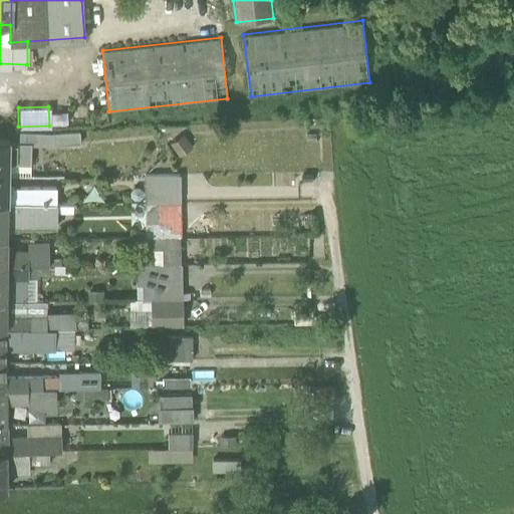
[(30,146),(54,146),(54,145),(79,145),(79,132),(51,134),(19,132),(18,144),(30,144),(30,146)]
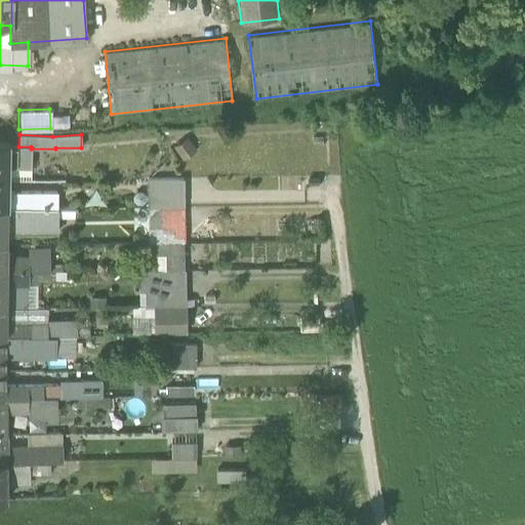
[(0,179),(7,180),(8,179),(8,168),(9,147),(9,144),(0,143),(0,179)]
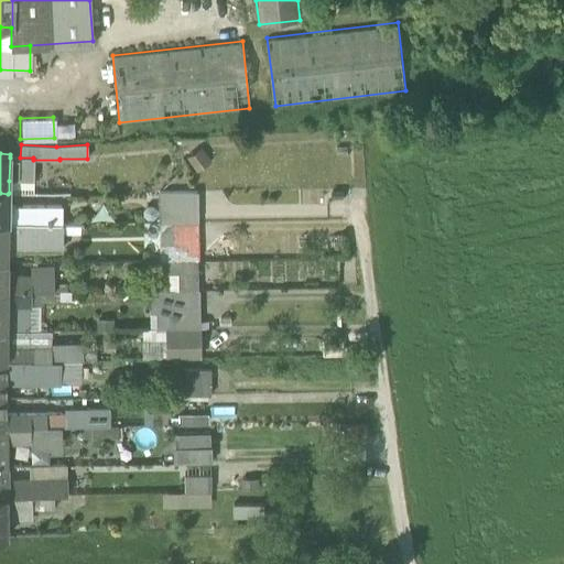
[(20,158),(10,158),(9,181),(33,181),(33,160),(33,158),(20,158)]
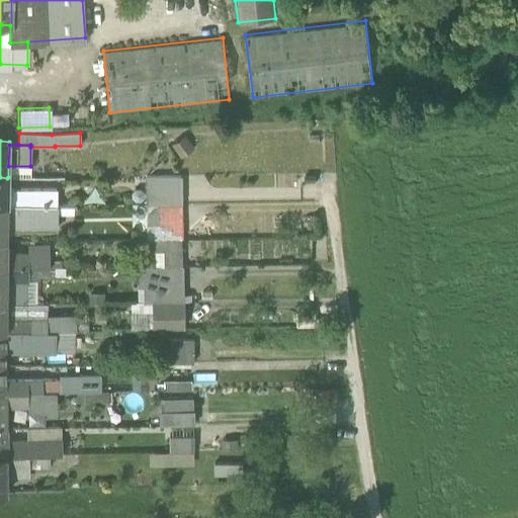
[(147,176),(147,204),(181,203),(181,176),(147,176)]
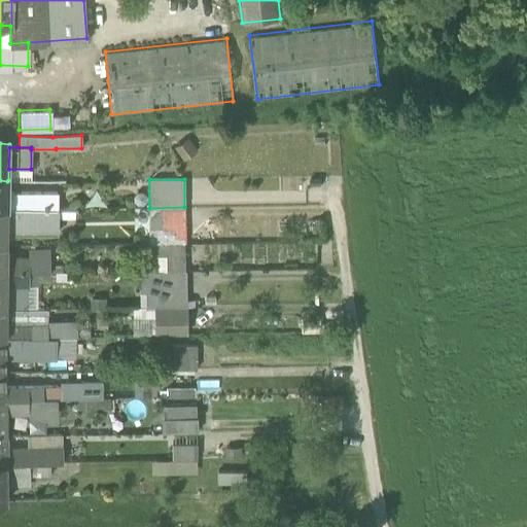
[(57,195),(7,194),(7,209),(57,209),(57,195)]
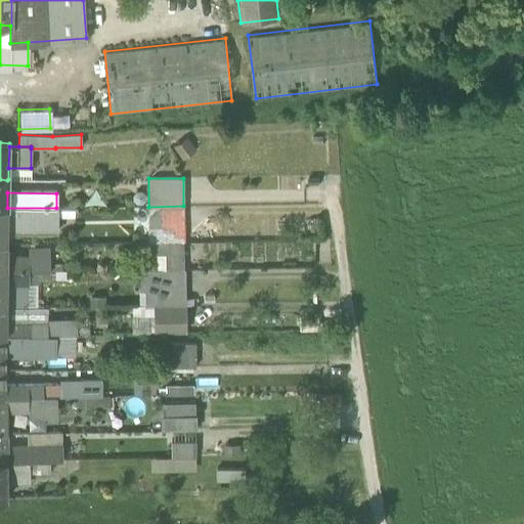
[(184,222),(183,206),(148,207),(148,222),(184,222)]
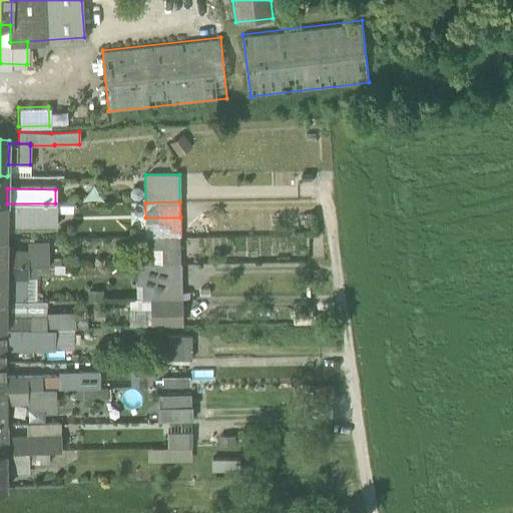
[(55,203),(7,203),(7,223),(29,223),(29,221),(55,221),(55,203)]
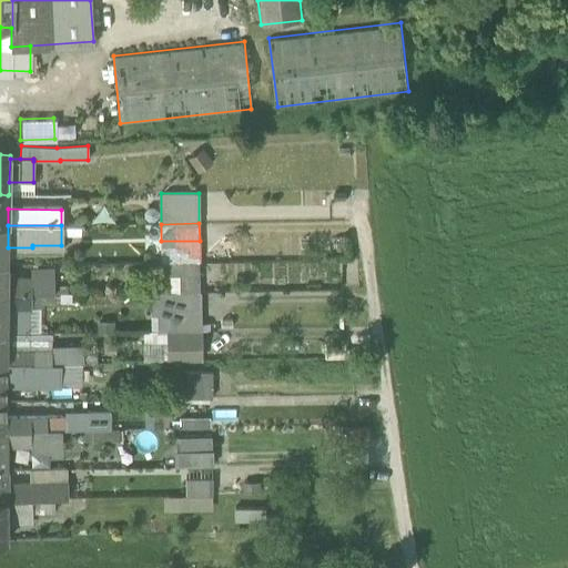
[(161,241),(161,262),(199,262),(200,241),(161,241)]
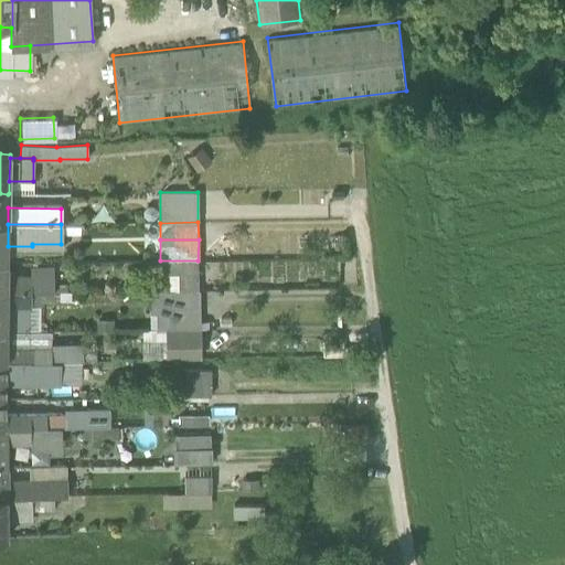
[(199,274),(198,260),(160,260),(160,275),(174,275),(199,274)]
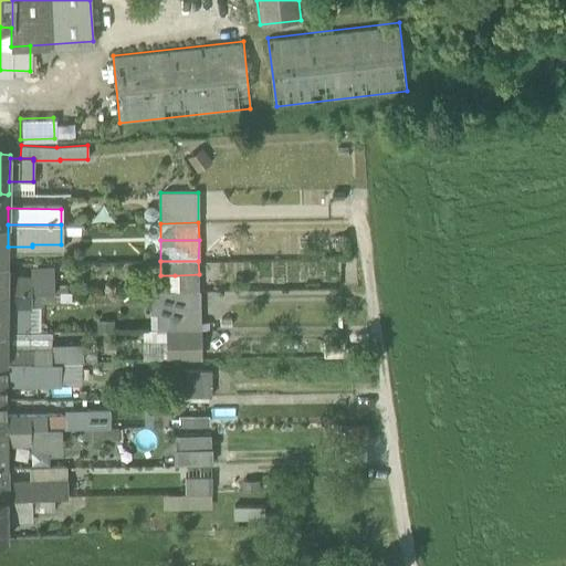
[(0,269),(0,292),(8,293),(16,293),(32,293),(32,281),(7,281),(8,270),(0,269)]
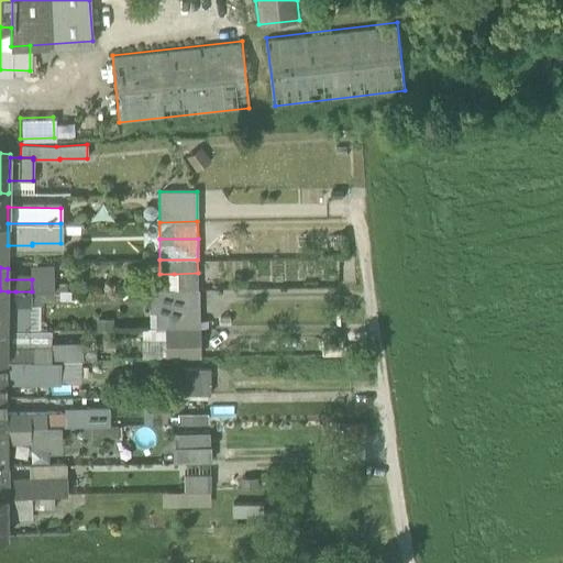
[(198,289),(198,273),(174,274),(174,289),(198,289)]
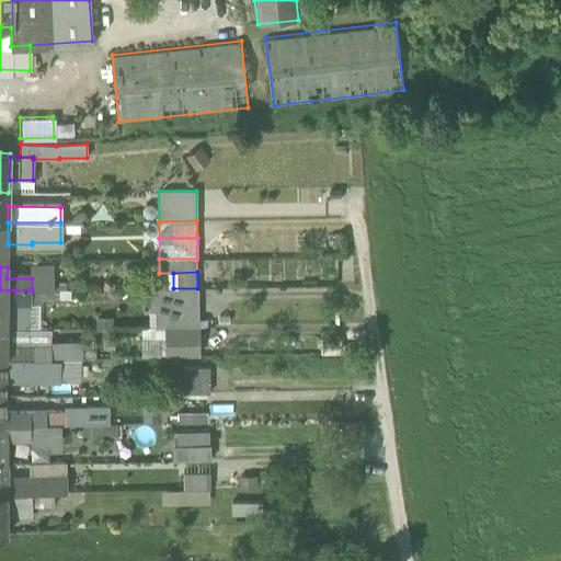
[(54,278),(32,278),(32,290),(53,290),(54,278)]
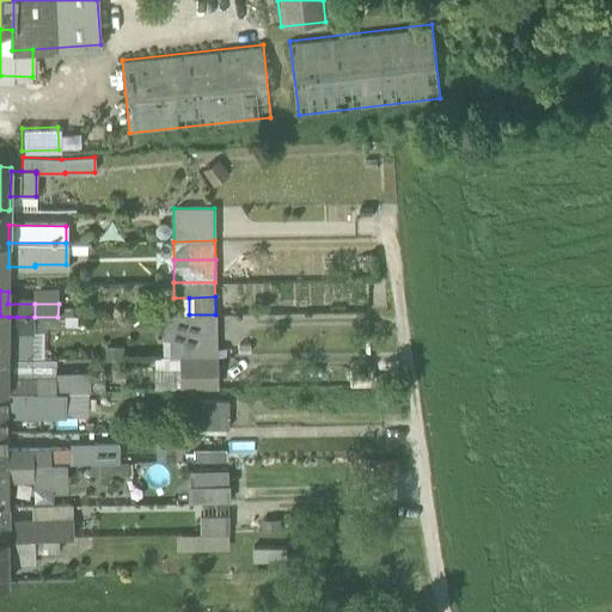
[(215,338),(215,314),(189,314),(163,316),(163,340),(181,338),(215,338)]
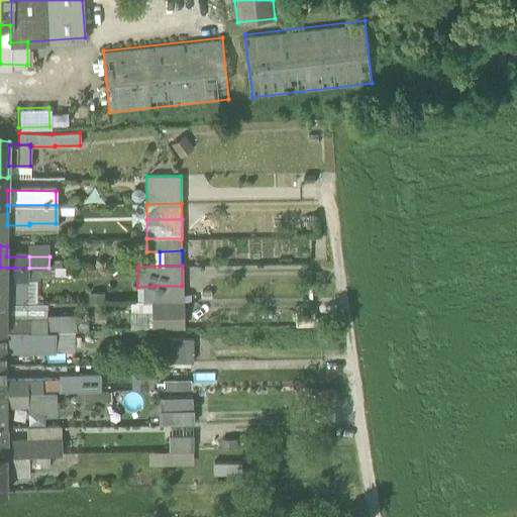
[(14,281),(28,281),(29,268),(14,268),(14,281)]
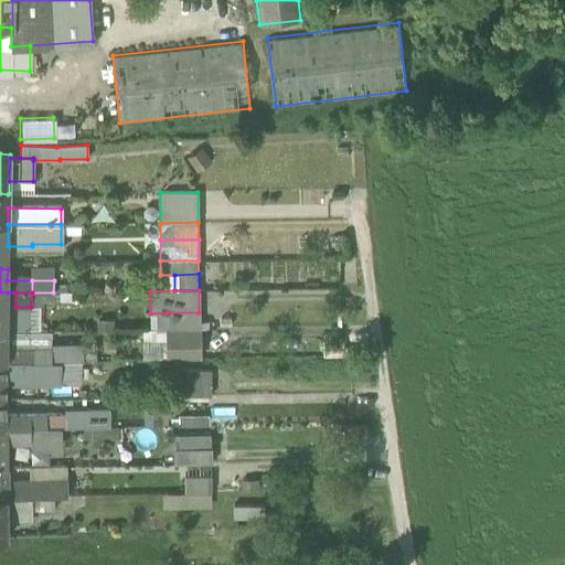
[(200,329),(199,312),(167,312),(167,329),(200,329)]
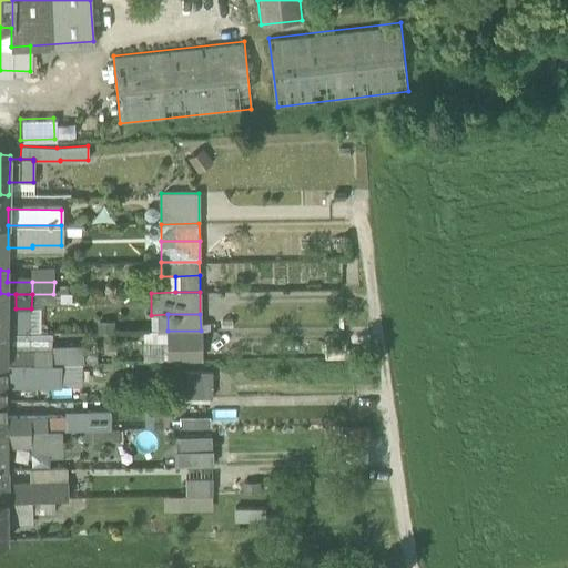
[(201,359),(201,331),(168,331),(169,361),(201,359)]
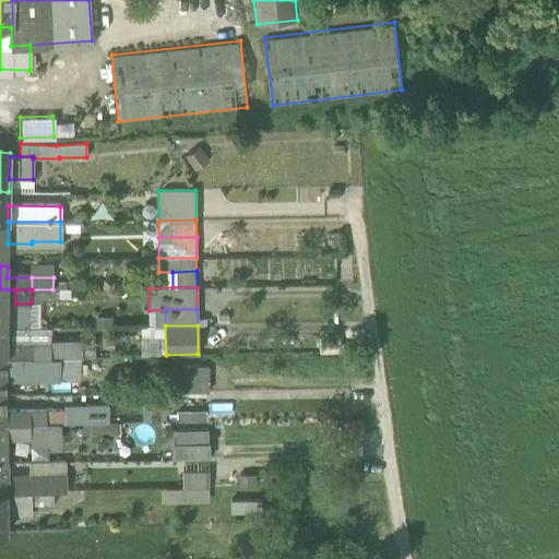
[(0,334),(0,356),(31,357),(31,344),(7,344),(7,334),(0,334)]
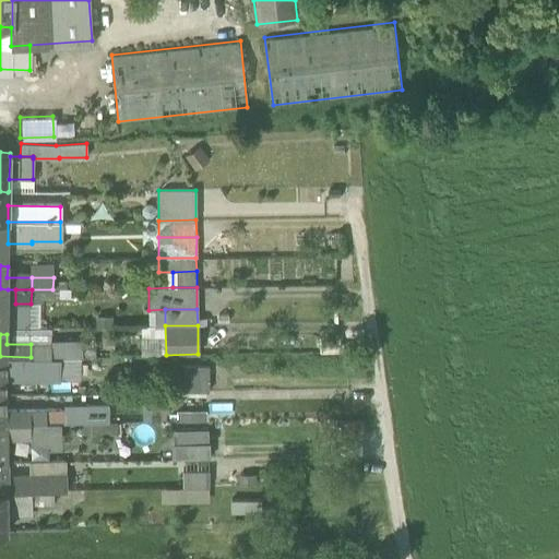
[(31,357),(50,357),(50,344),(31,344),(31,357)]
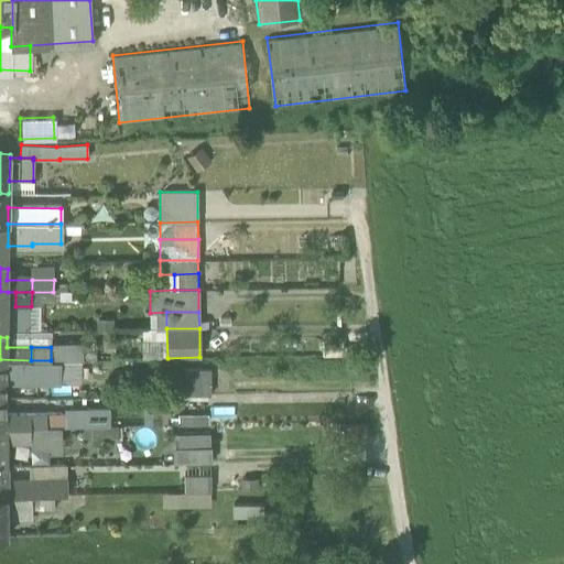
[(0,359),(0,398),(6,398),(6,383),(60,383),(60,360),(52,360),(51,360),(31,360),(0,359)]
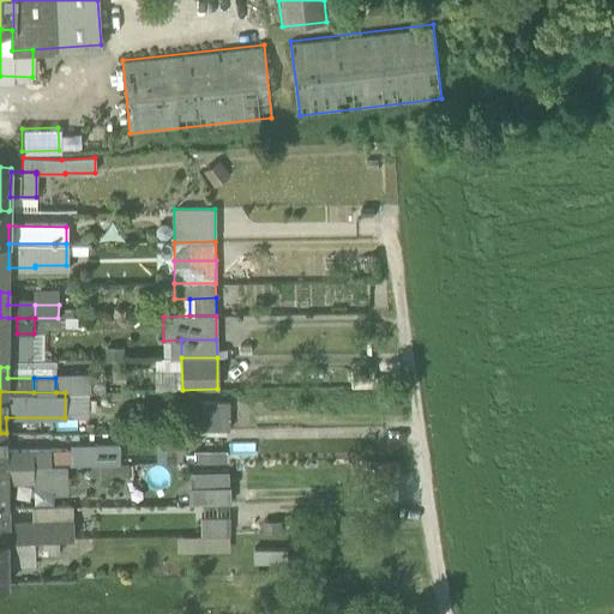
[(203,431),(229,431),(229,402),(203,402),(203,431)]
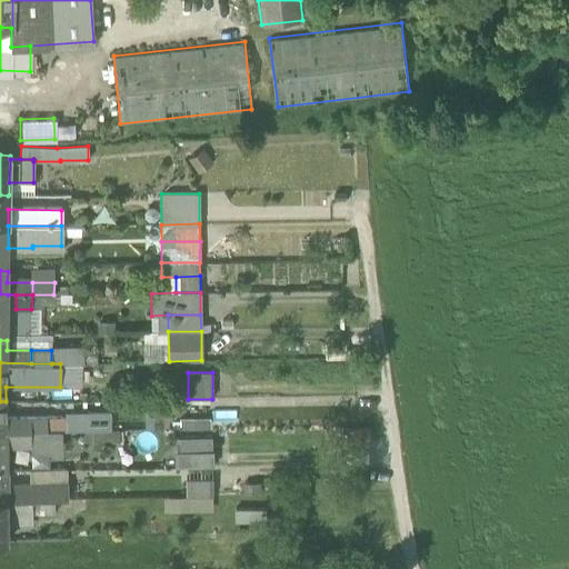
[(0,407),(0,431),(6,431),(30,431),(30,419),(6,419),(6,408),(0,407)]
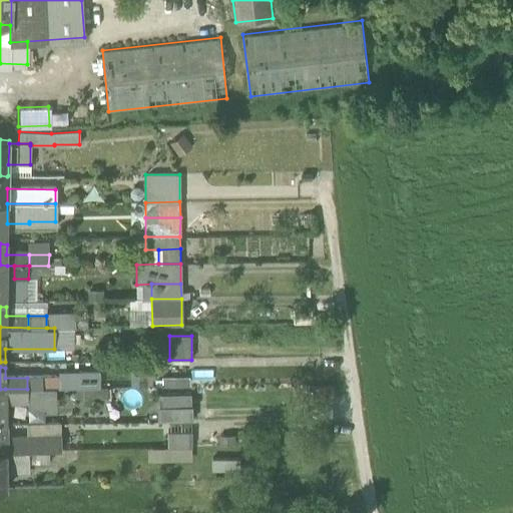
[(188,390),(188,374),(156,375),(156,392),(188,390)]
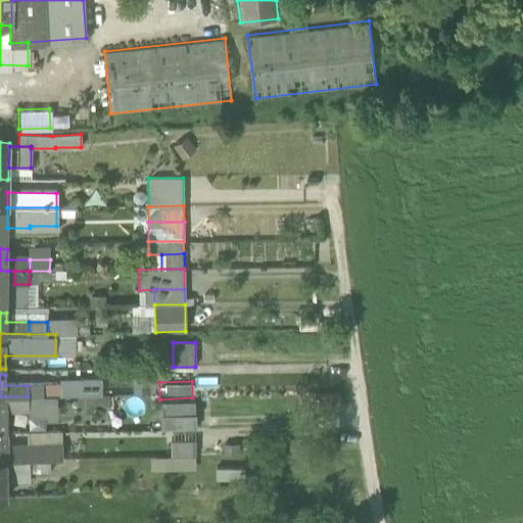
[(28,385),(28,396),(56,395),(64,395),(64,385),(28,385)]
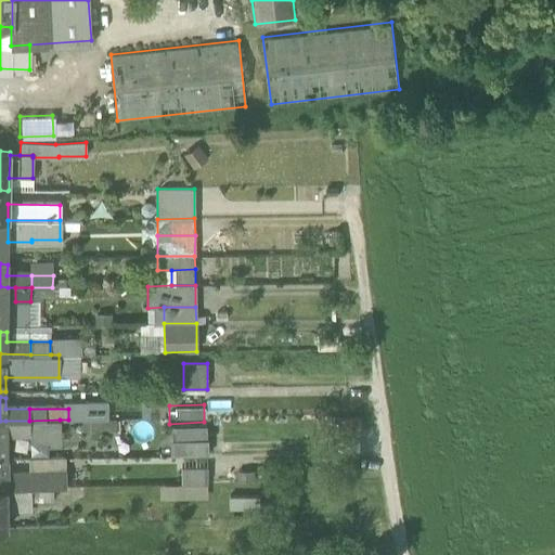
[(60,441),(60,420),(29,421),(5,421),(7,435),(15,435),(15,434),(30,434),(30,442),(60,441)]
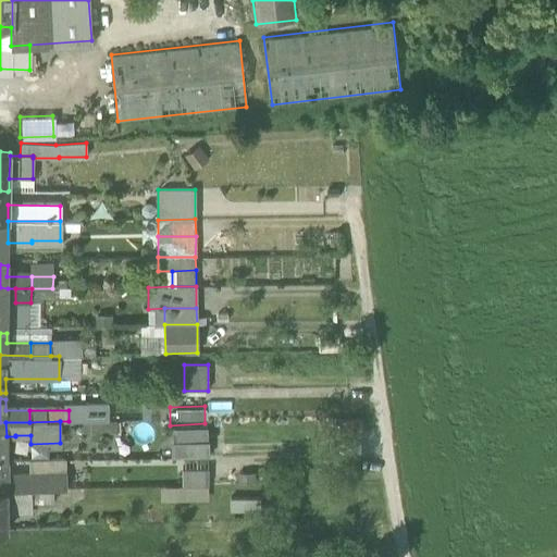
[(173,430),(173,444),(208,443),(208,430),(173,430)]
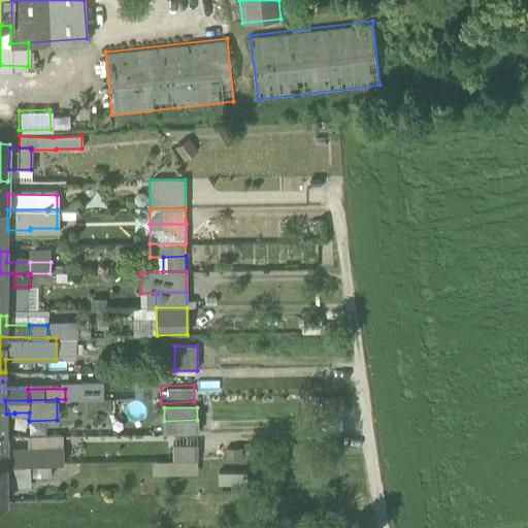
[(197,420),(164,421),(164,433),(198,432),(198,420),(197,420)]
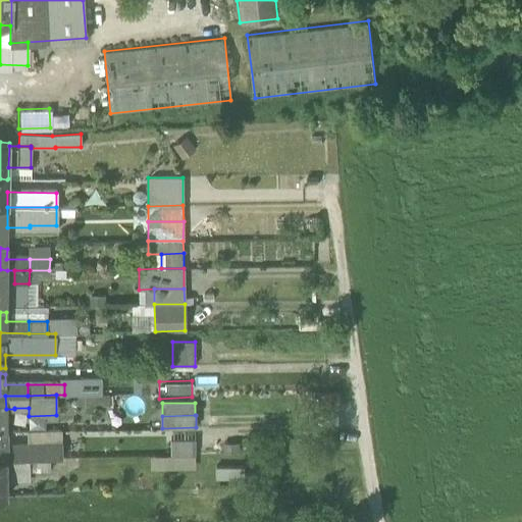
[(27,430),(28,446),(60,444),(59,430),(27,430)]
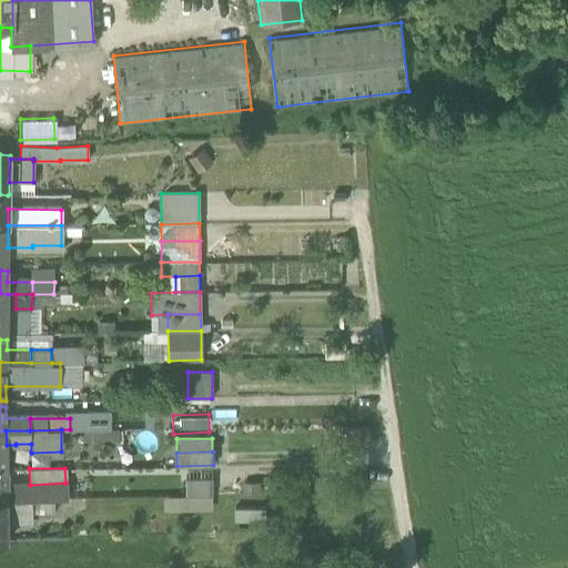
[(186,478),(186,496),(213,495),(213,477),(186,478)]
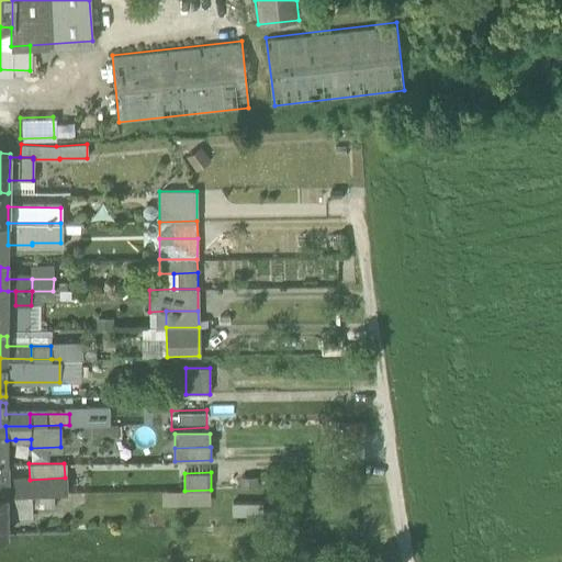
[(67,478),(65,478),(30,480),(30,481),(31,481),(31,494),(54,493),(67,493),(67,478)]
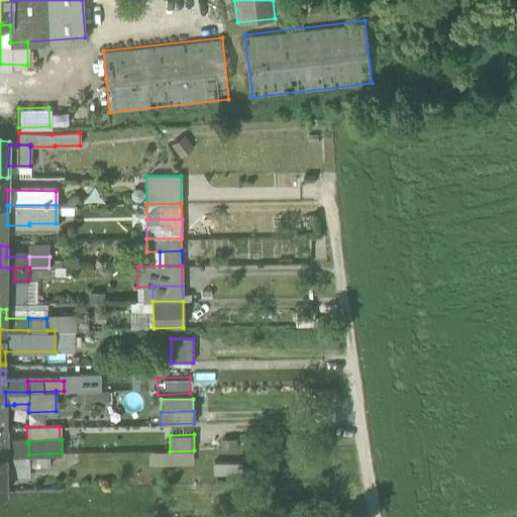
[(6,454),(28,454),(28,442),(27,442),(6,442),(6,454)]
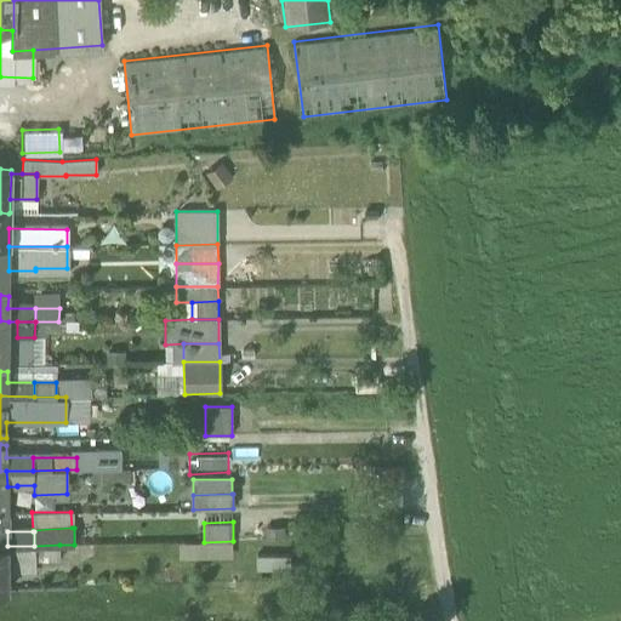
[(34,546),(34,562),(60,562),(60,545),(34,546)]
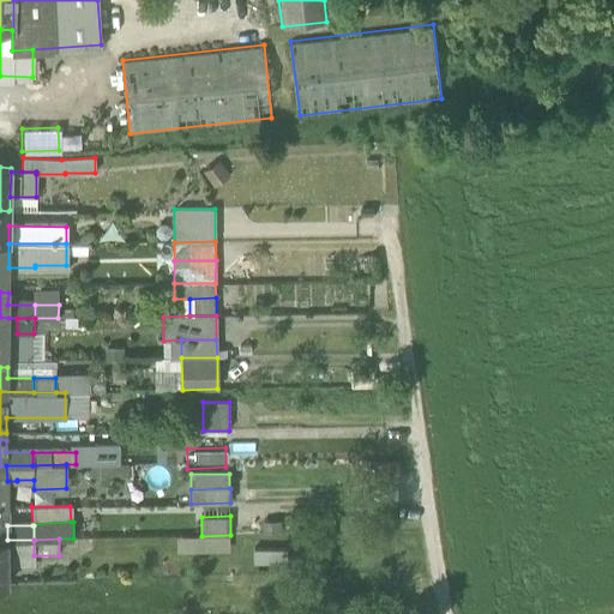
[(7,540),(7,566),(34,566),(34,555),(34,540),(7,540)]
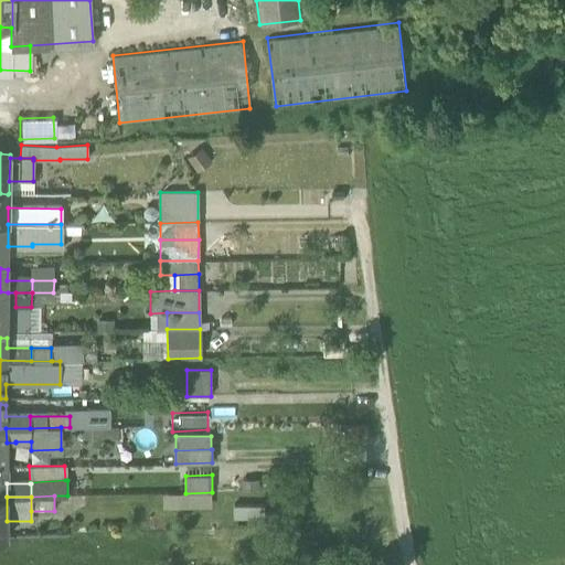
[(233,504),(234,519),(266,519),(266,504),(233,504)]
